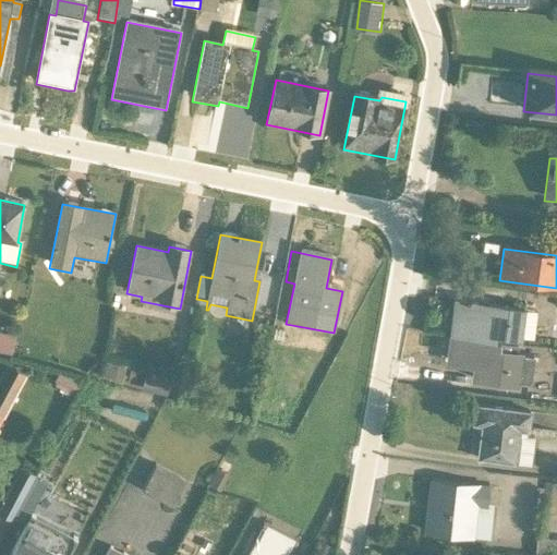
[(459,302),(453,338),(495,344),(496,339),(521,342),(521,341),(533,342),(536,315),(524,314),(525,311),(459,302)]
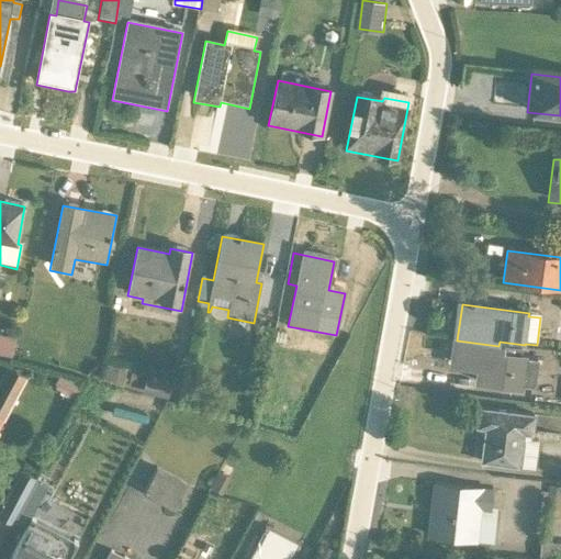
[(17,343),(0,338),(0,359),(11,362),(17,343)]
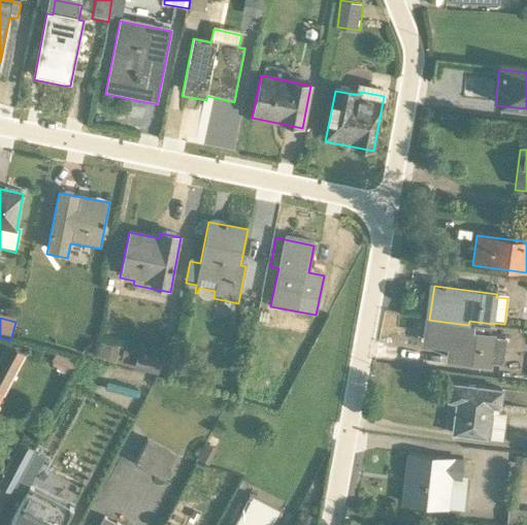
[(429,320),(426,347),(447,350),(446,362),(490,367),(491,363),(502,364),(505,338),(495,337),(495,335),(473,332),(474,326),(429,320)]
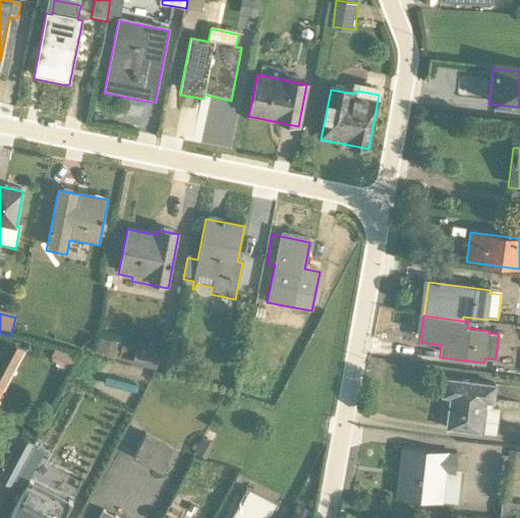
[(117,345),(100,341),(96,358),(113,362),(117,345)]
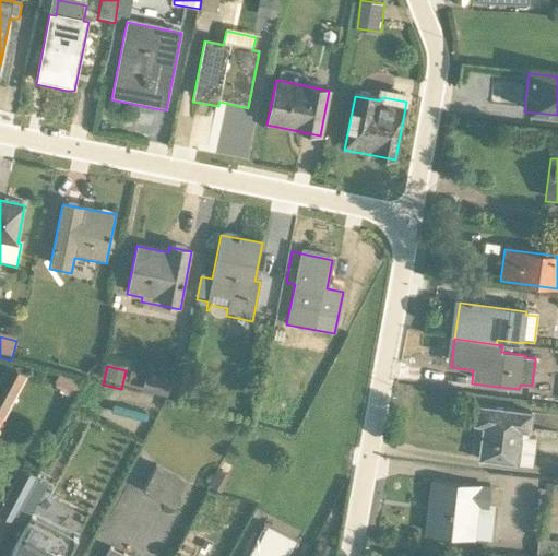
[(0,399),(0,426),(25,378),(14,371),(0,399)]
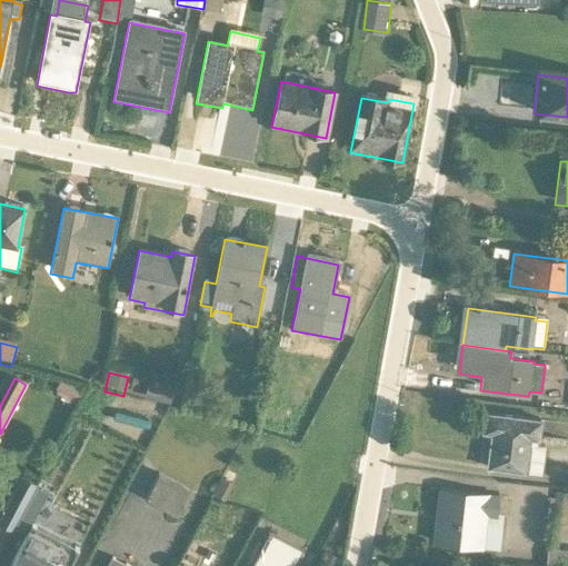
[(58,394),(56,398),(61,399),(60,404),(70,407),(71,405),(75,406),(76,403),(78,404),(83,391),(60,383),(57,394),(58,394)]
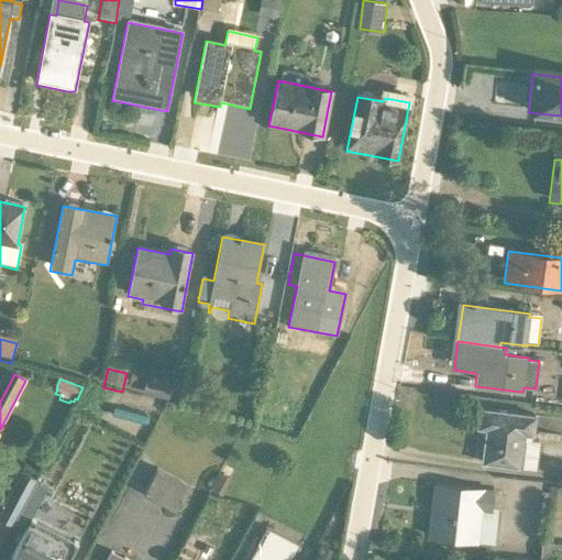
[(147,380),(142,396),(167,403),(172,386),(147,380)]
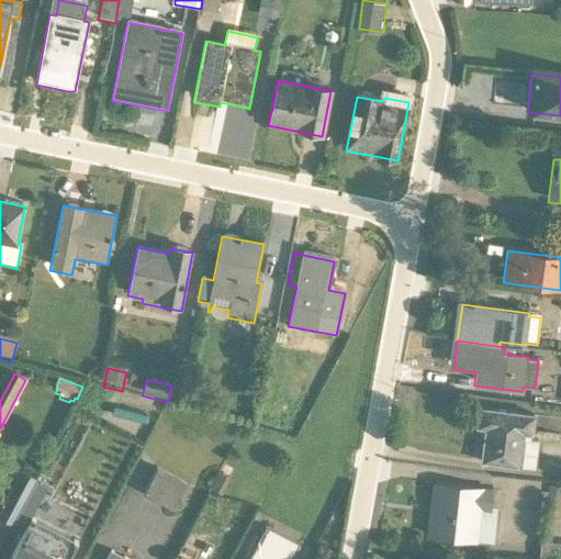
[(536,417),(479,410),(475,431),(484,432),(480,466),(519,470),(520,468),(535,470),(538,444),(530,443),(530,438),(533,438),(536,417)]
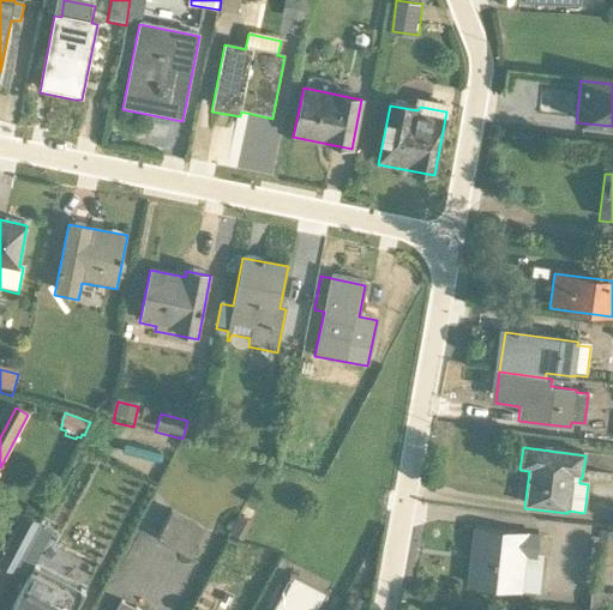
[(192,557),(206,531),(170,514),(157,541),(192,557)]
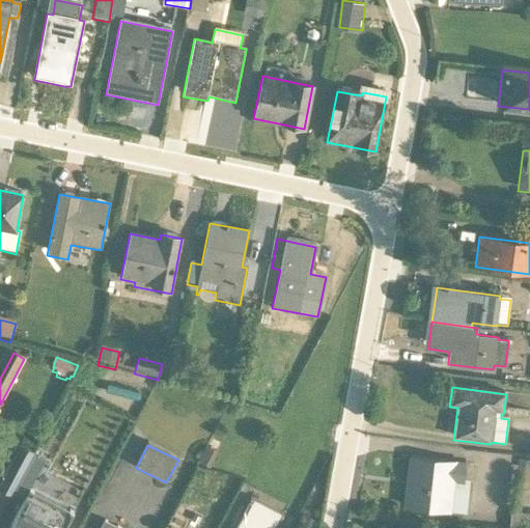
[(0,484),(0,492),(11,498),(33,455),(20,448),(0,484)]
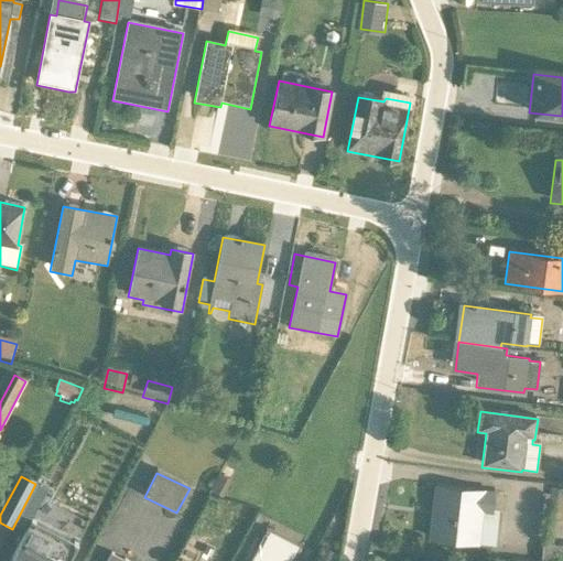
[(219,478),(210,495),(223,500),(231,484),(219,478)]
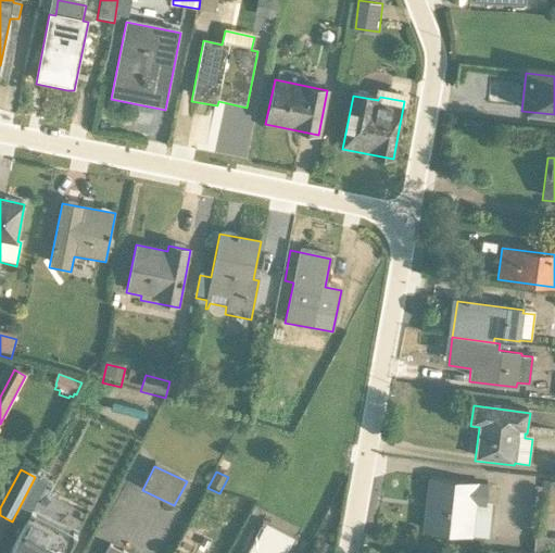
[(428,479),(423,532),(488,540),(491,505),(496,505),(499,489),(488,488),(488,485),(428,479)]
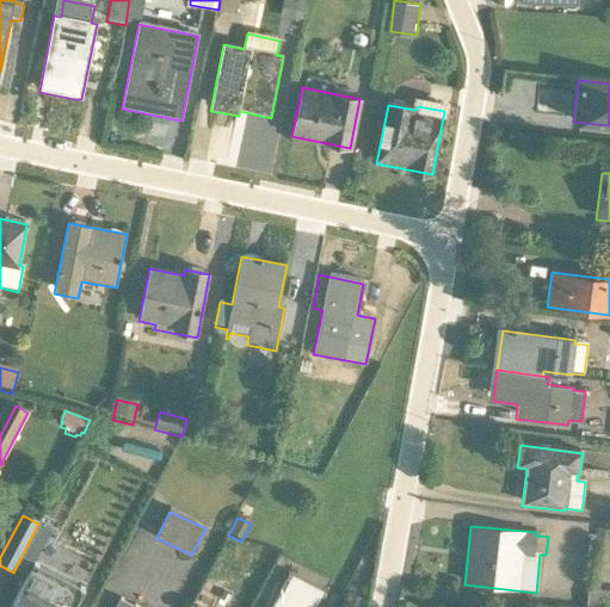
[(609,532),(596,532),(595,545),(609,545),(609,532)]
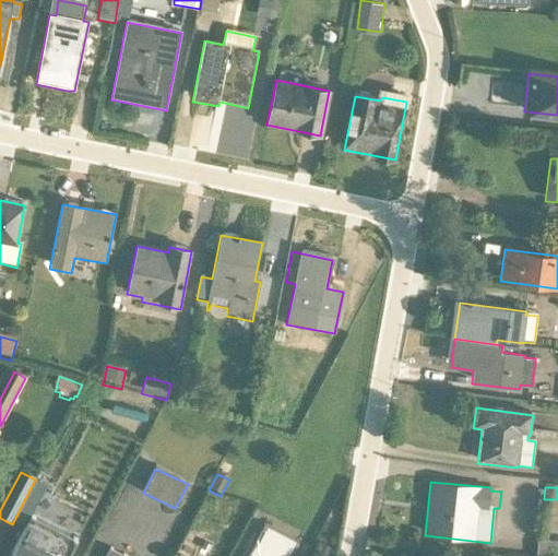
[(70,555),(78,543),(32,518),(11,555),(70,555)]
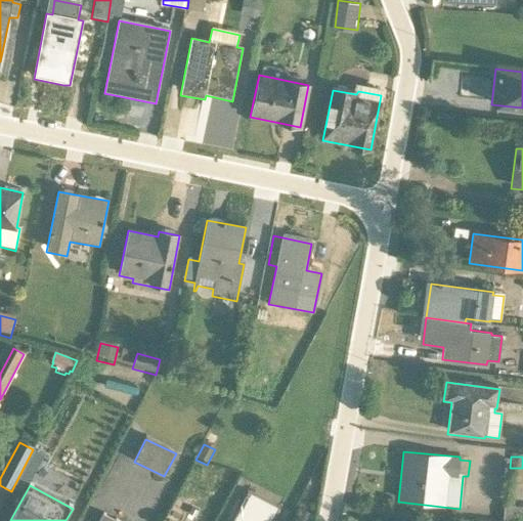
[(273,520),(279,510),(248,493),(232,520),(273,520)]
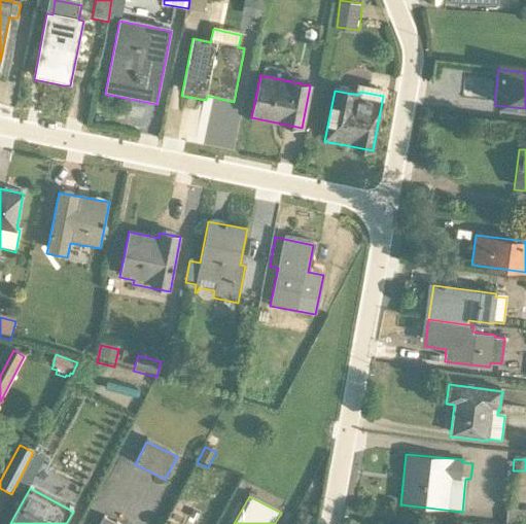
[(525,512),(507,510),(505,523),(525,523),(525,512)]
